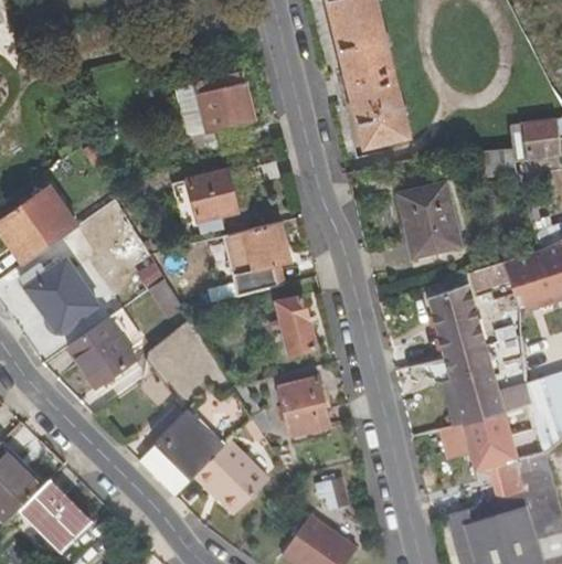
[(329,0),(364,148),(411,136),(378,0),(329,0)]
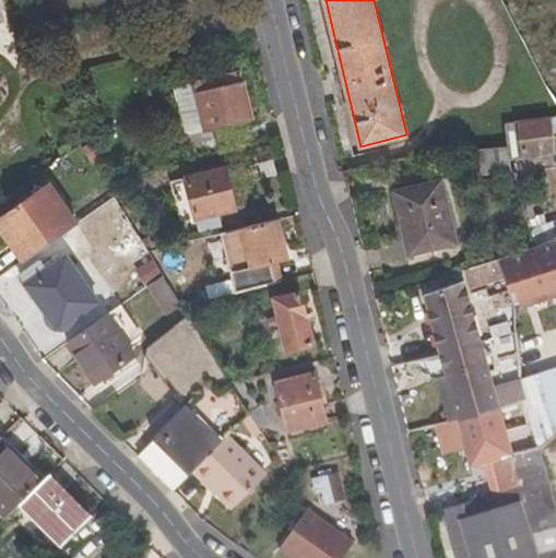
[(252,122),(243,83),(204,93),(214,132),(252,122)]
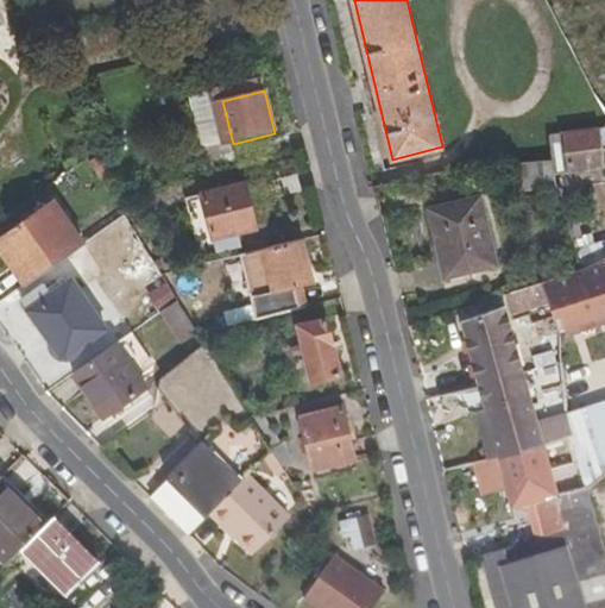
[(549,127),(549,137),(565,136),(565,126),(549,127)]
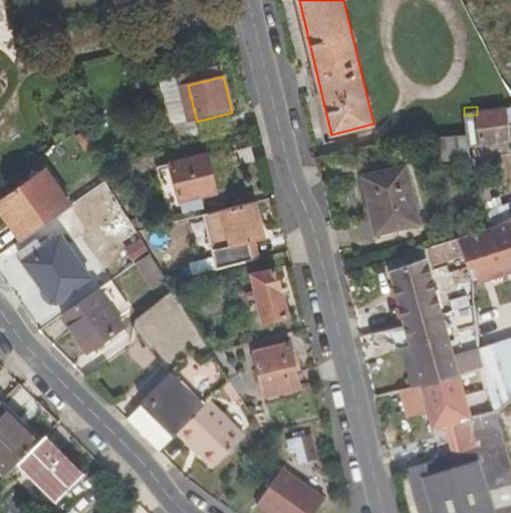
[(510,146),(508,111),(477,114),(464,115),(466,136),(478,135),(479,149),(510,146)]
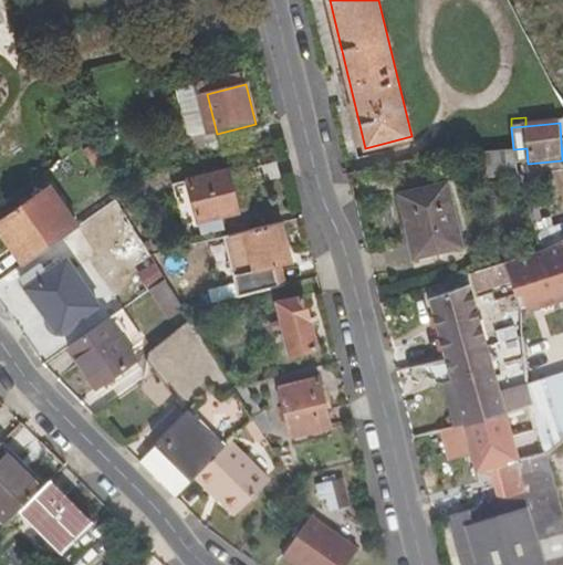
[(515,175),(513,149),(476,152),(479,177),(515,175)]
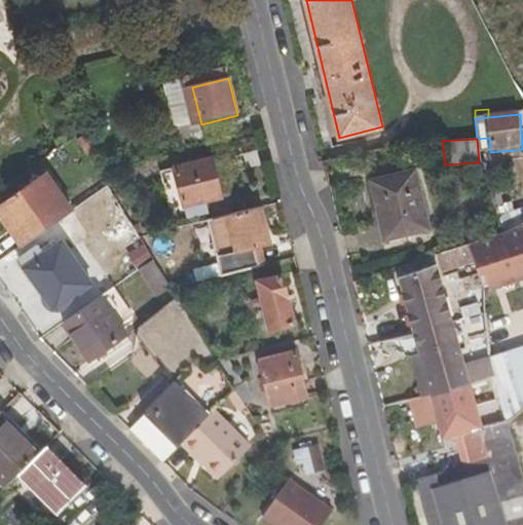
[(220,198),(213,160),(177,169),(185,208),(220,198)]
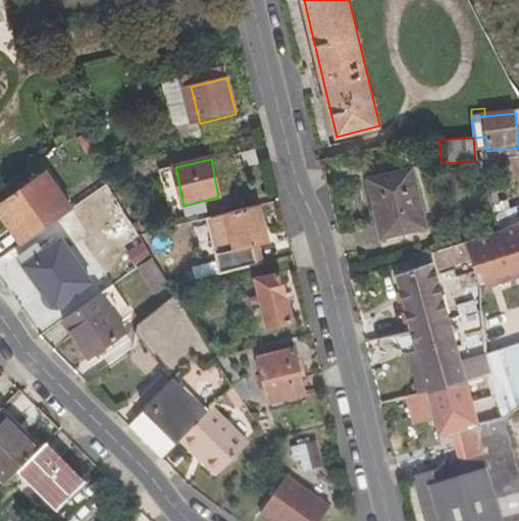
[(15,216),(31,239),(72,209),(46,172),(1,202),(12,218),(15,216)]
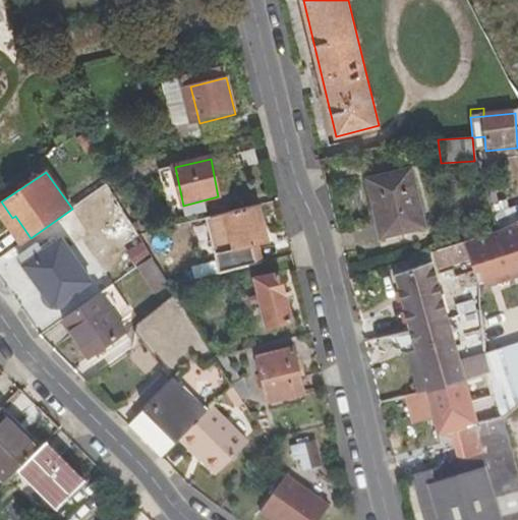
[(424,233),(410,176),(369,186),(378,220),(386,218),(392,242),(424,233)]
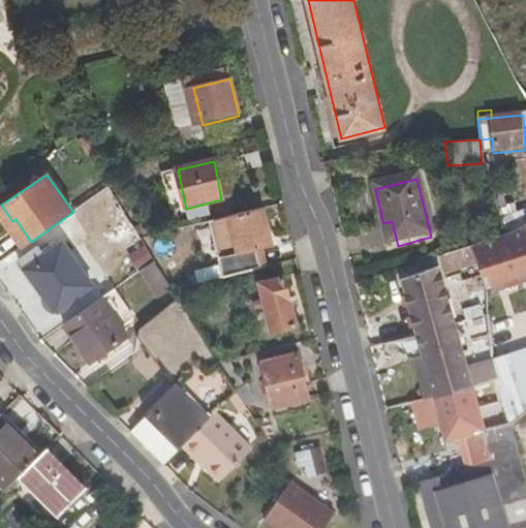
[(525,217),(523,208),(502,215),(505,227),(525,220),(525,217)]
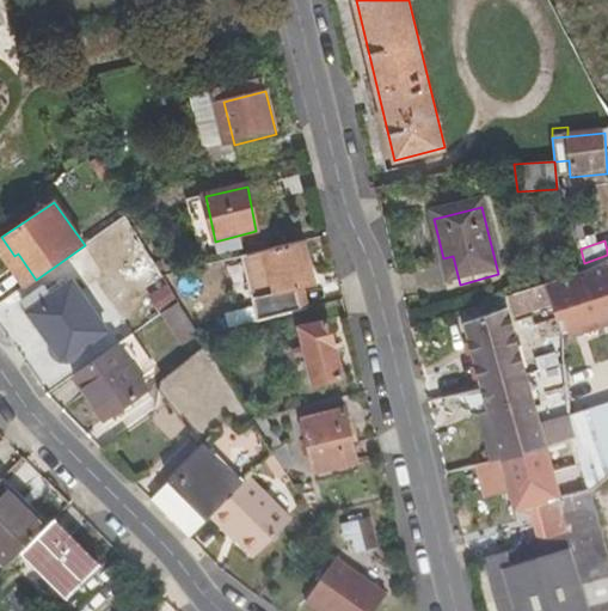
[(312,286),(301,242),(264,249),(276,294),(312,286)]
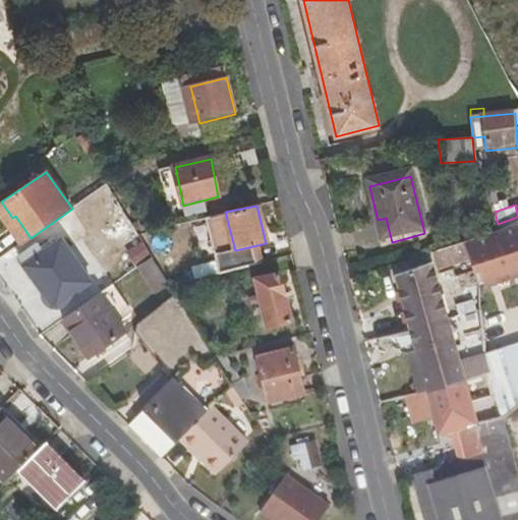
[(517,220),(502,228),(465,240),(471,256),(480,279),(480,283),(517,270),(517,220)]
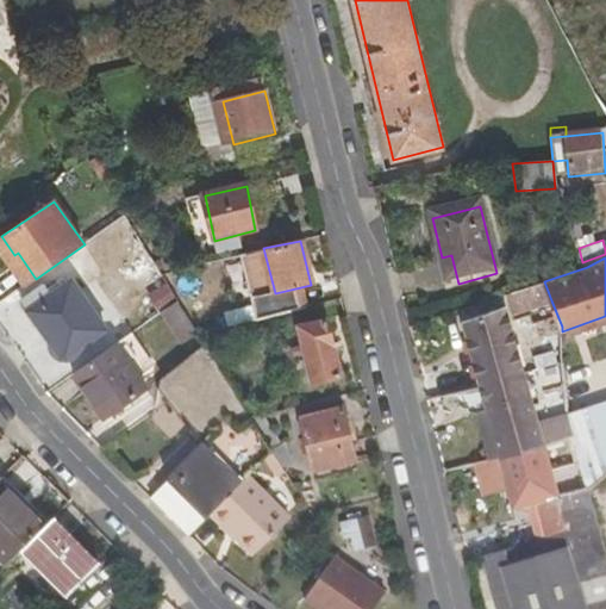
[(520,311),(551,300),(544,281),(514,292),(520,311)]
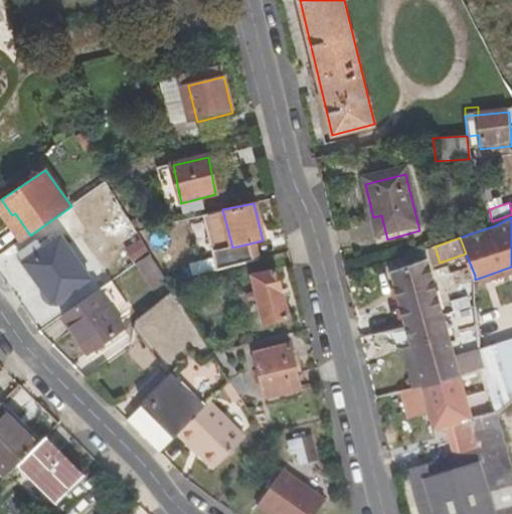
[(24,266),(49,304),(86,280),(60,241),(43,252),(24,266)]
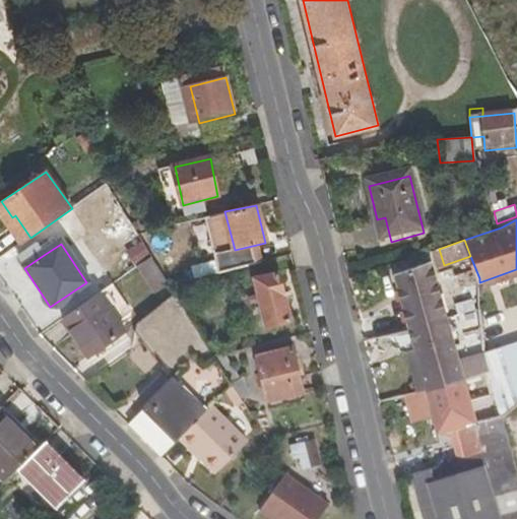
[(24,268),(44,255),(38,245),(17,258),(24,268)]
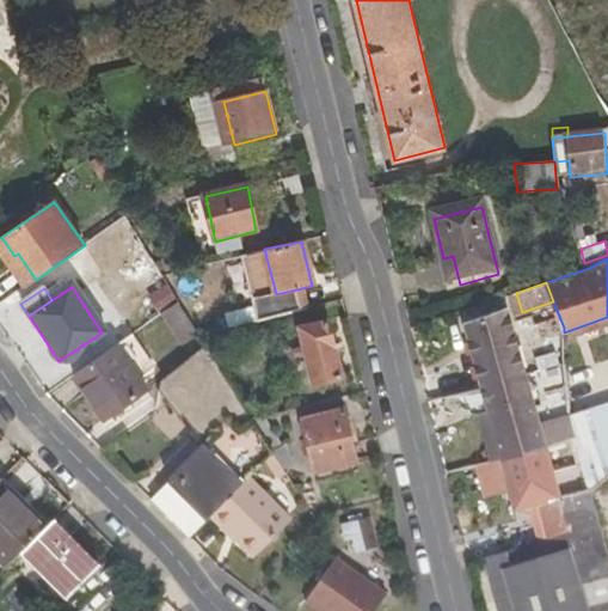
[(180,344),(197,335),(176,303),(161,312),(180,344)]
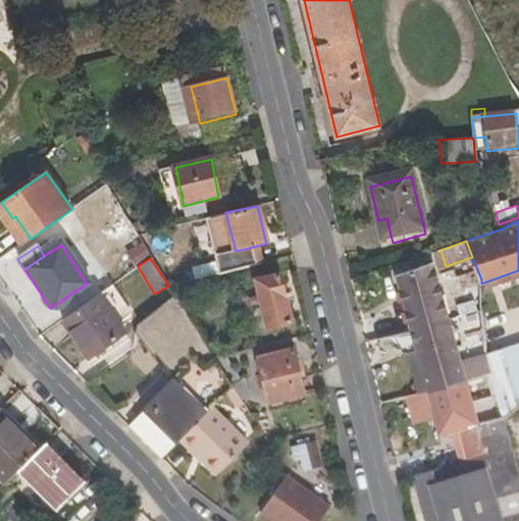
[(169,285),(188,281),(202,277),(198,262),(166,270),(169,285)]
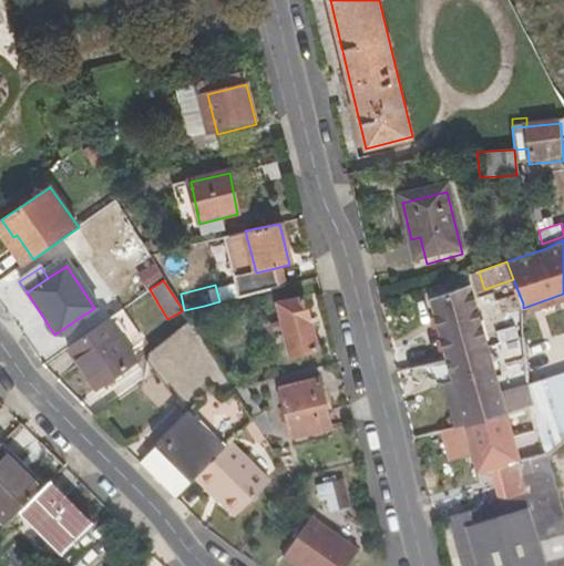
[(448,380),(459,425),(503,414),(468,286),(430,297),(452,379),(448,380)]
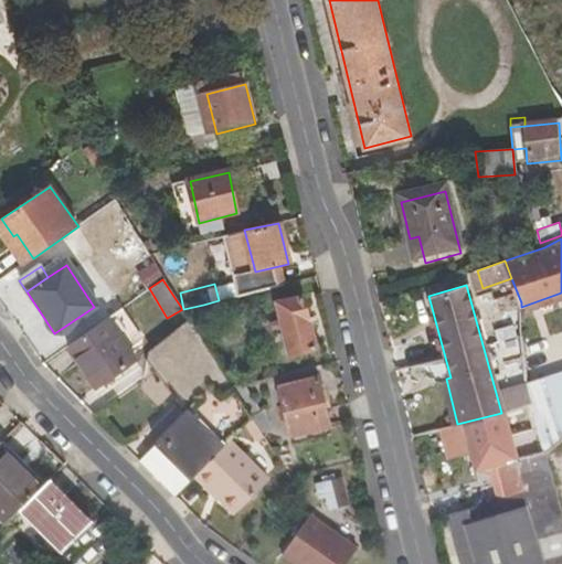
[(315,348),(303,297),(278,304),(290,354),(315,348)]
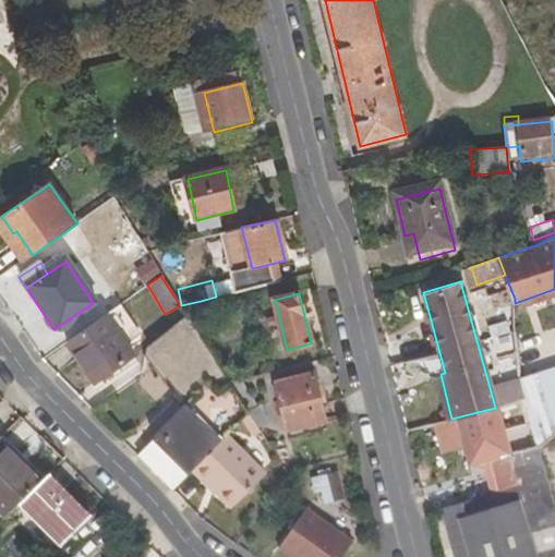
[(204,310),(201,301),(181,305),(180,305),(185,314),(204,310)]
